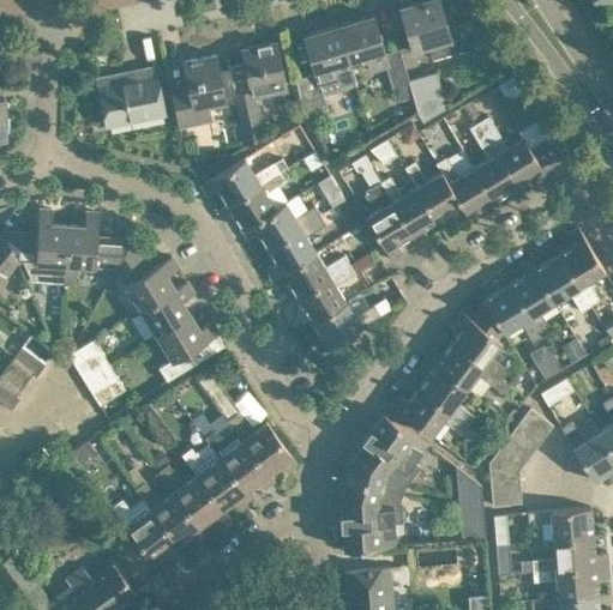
[(428,47),(433,61),(448,56),(470,49),(457,28),(448,30),(438,0),(434,0),(402,10),(414,52),(428,47)]
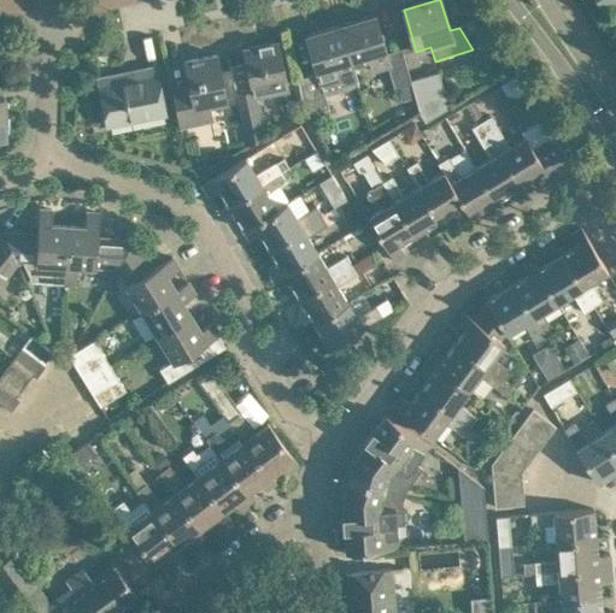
[(615,0),(582,0),(592,15),(600,10),(603,13),(615,5),(615,0)]
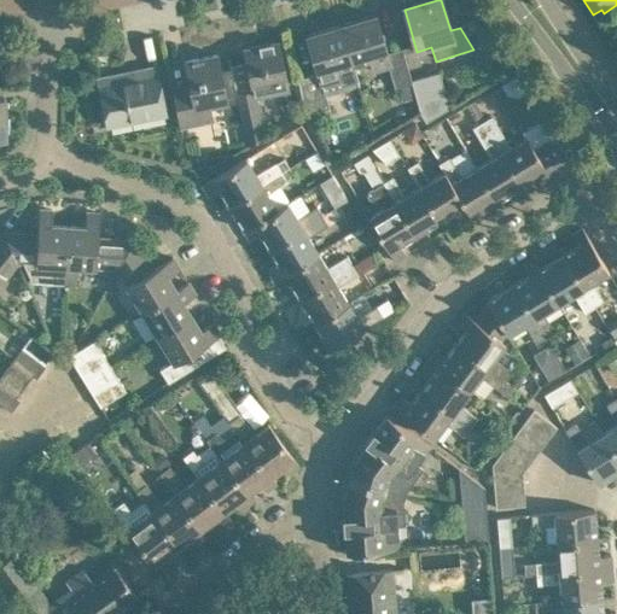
[(388,56),(376,17),(342,28),(354,66),(372,62),(376,74),(390,69),(396,91),(413,86),(412,82),(403,51),(388,56)]
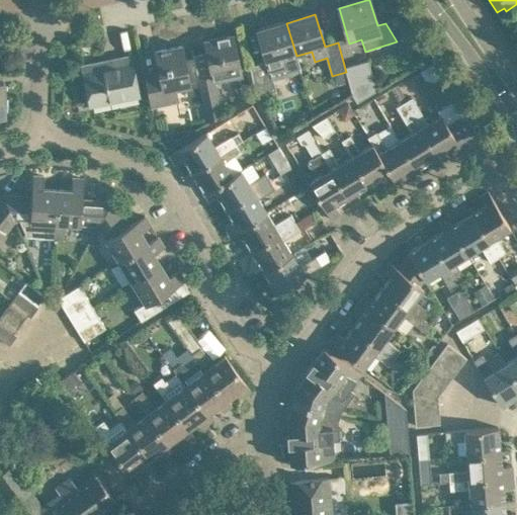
[(260,99),(278,93),(274,81),(302,73),(296,56),(286,23),(258,31),(267,64),(250,69),(258,95),(260,99)]
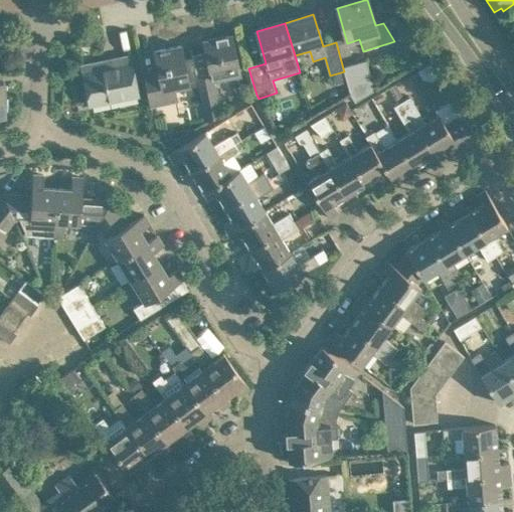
[(225,75),(239,72),(231,37),(204,42),(211,77),(198,80),(207,125),(221,116),(215,83),(226,81),(225,75)]
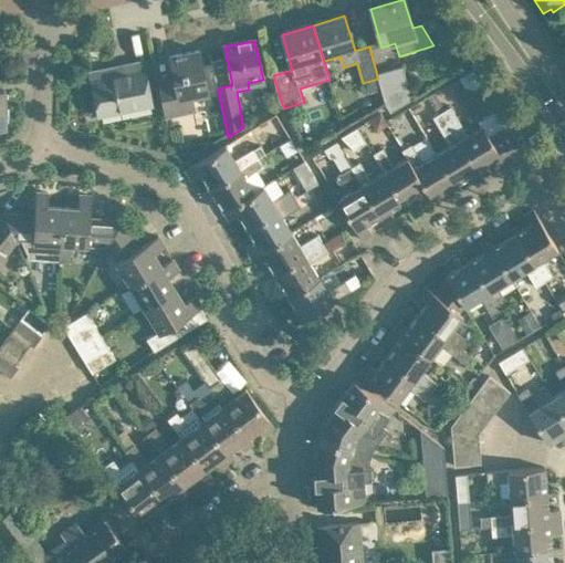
[(158,87),(165,120),(196,113),(195,105),(192,98),(208,95),(199,52),(169,59),(175,84),(158,87)]
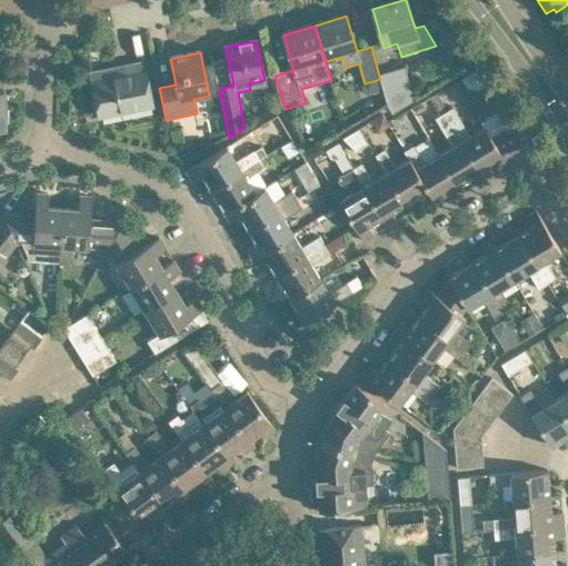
[(126,75),(92,81),(100,118),(152,107),(143,65),(125,68),(126,75)]
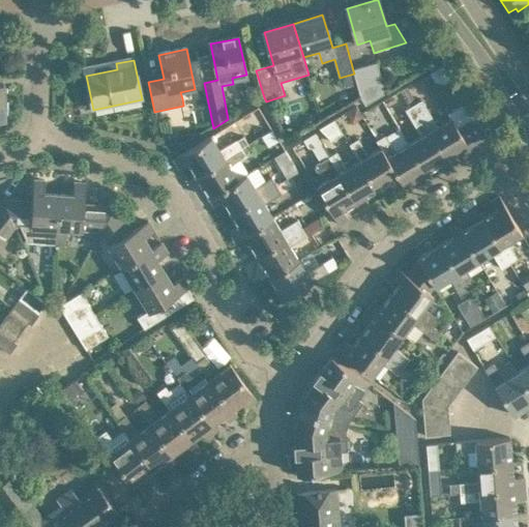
[(378,63),(353,70),(354,74),(361,99),(362,100),(366,108),(386,95),(378,63)]
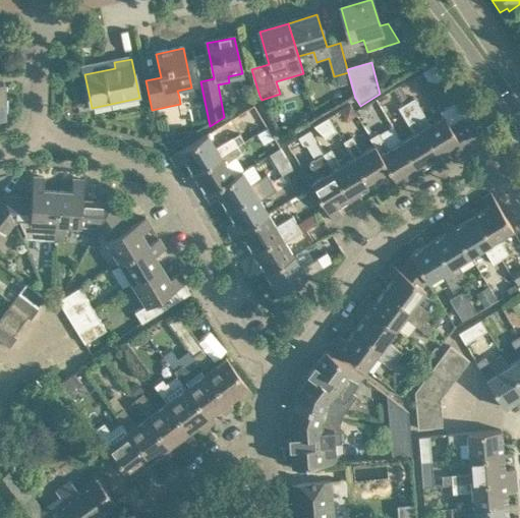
[(430,126),(415,100),(407,105),(440,159),(452,151),(458,160),(467,155),(445,117),(444,118),(430,126)]
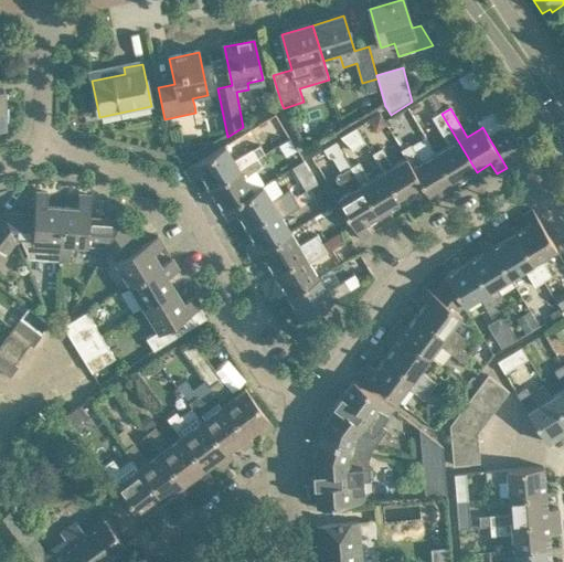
[(481,128),(482,127),(507,168),(514,163),(511,157),(522,150),(498,110),(478,123),(481,128)]
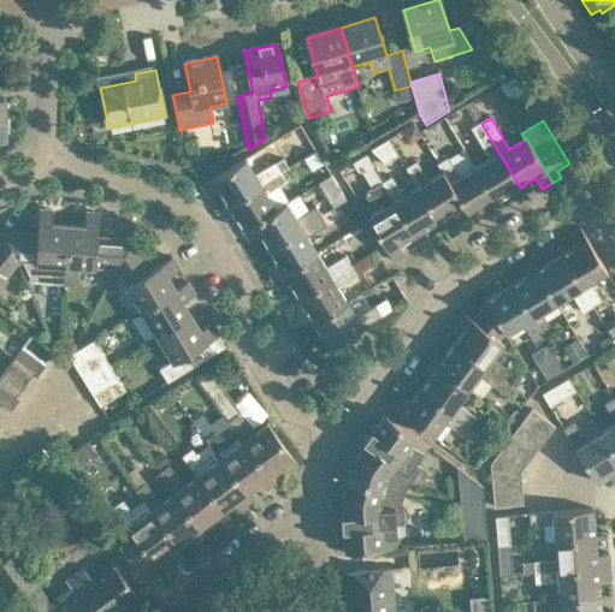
[(472,130),(490,160),(475,170),(496,202),(520,188),(482,124),(472,130)]
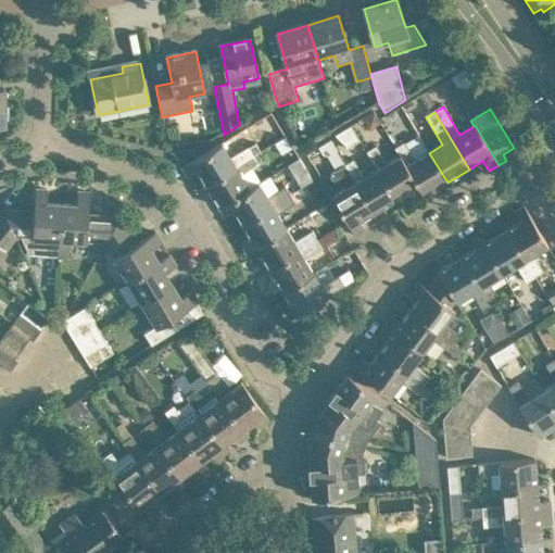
[(347,149),(360,141),(351,126),(335,136),(347,149)]
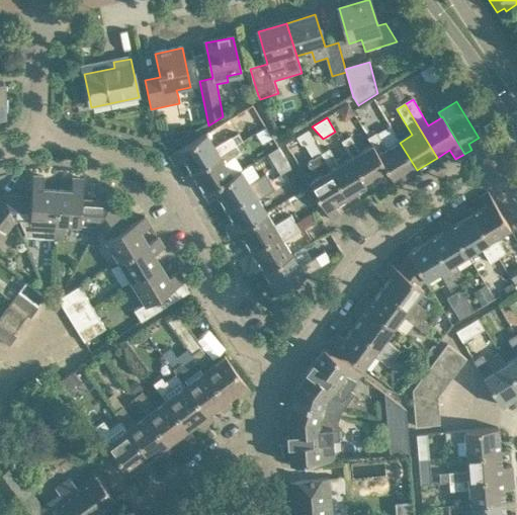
[(376,134),(368,139),(372,147),(373,147),(396,183),(417,170),(400,143),(393,130),(379,138),(376,134)]
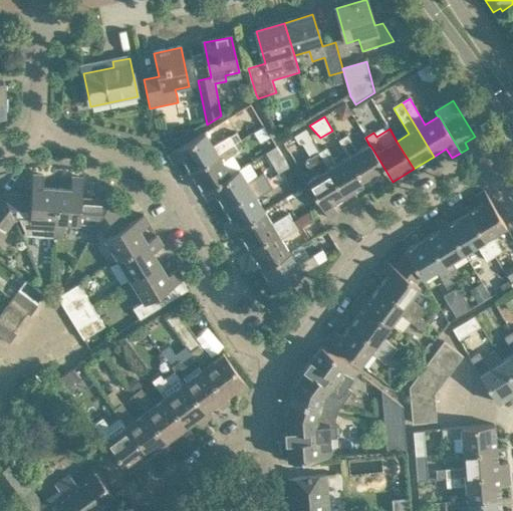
[(306,166),(308,170),(318,177),(307,183),(329,220),(338,214),(333,205),(345,198),(319,154),(305,130),(293,137),(298,146),(304,147),(311,159),(307,161),(306,166)]
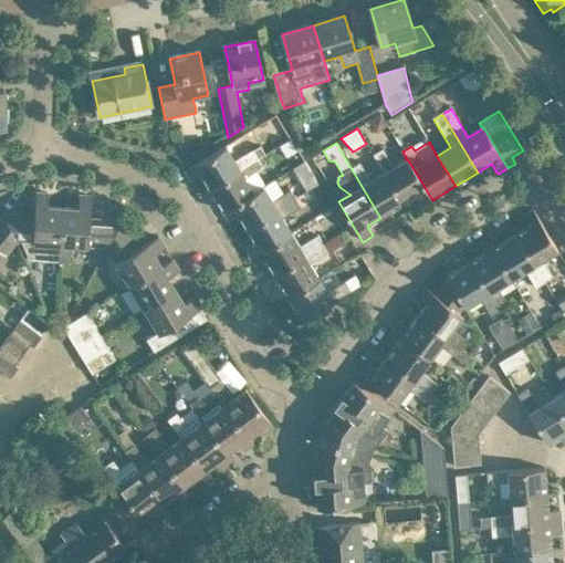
[(265,156),(260,147),(236,163),(226,147),(186,171),(192,181),(201,176),(210,189),(265,156)]
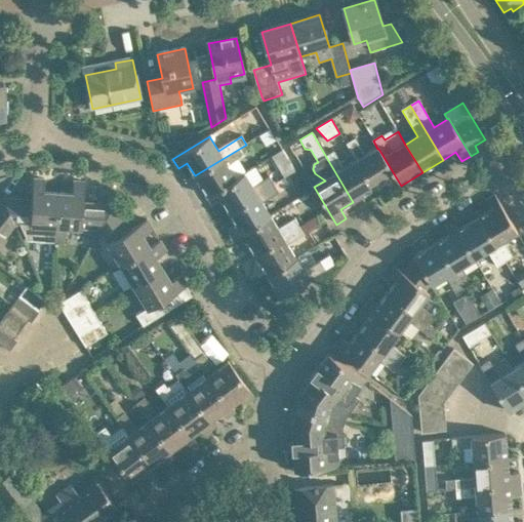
[(355,139),(347,145),(357,161),(374,189),(387,182),(392,191),(401,186),(378,149),(377,149),(365,156),(355,139)]
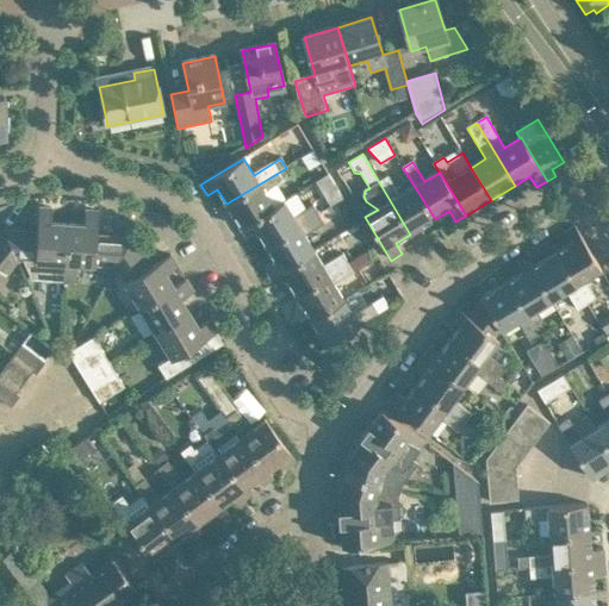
[(284,181),(291,175),(286,168),(227,204),(242,229),(274,208),(273,208),(265,194),(284,182),(284,181)]
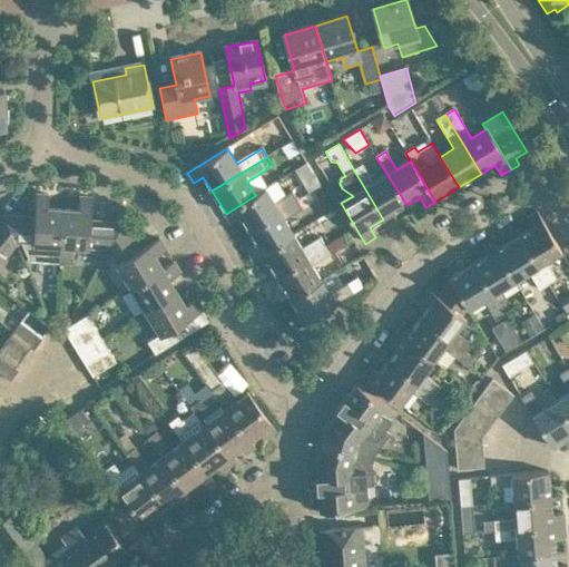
[(363,165),(354,170),(383,220),(406,205),(388,175),(373,184),(363,165)]
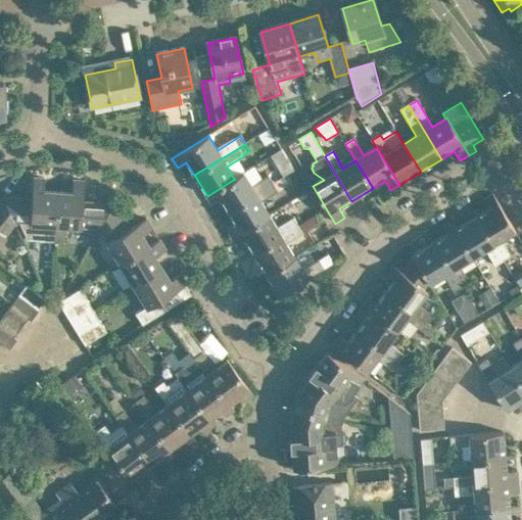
[(211,204),(221,199),(229,211),(274,185),(269,177),(251,187),(243,173),(234,179),(235,179),(207,196),(211,204)]
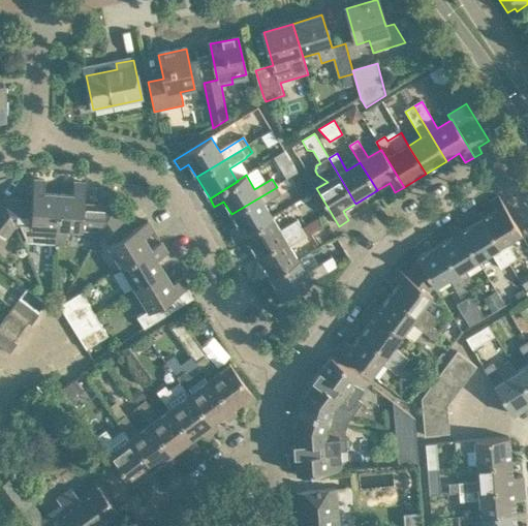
[(21,226),(28,243),(57,245),(59,195),(44,195),(45,183),(34,182),(33,204),(4,202),(16,226),(21,226)]
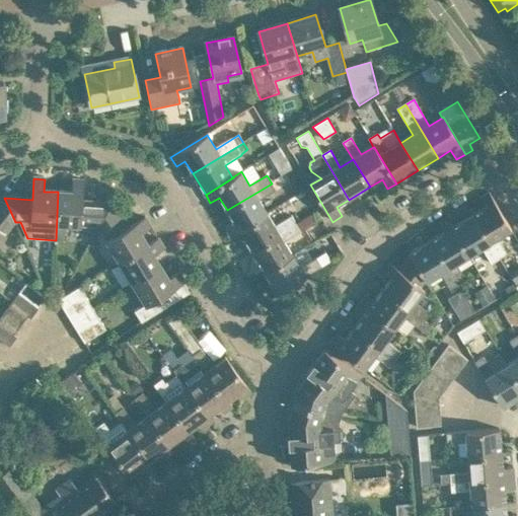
[(268,214),(260,202),(276,192),(283,187),(278,178),(272,183),(227,210),(234,223),(225,228),(230,236),(268,214)]
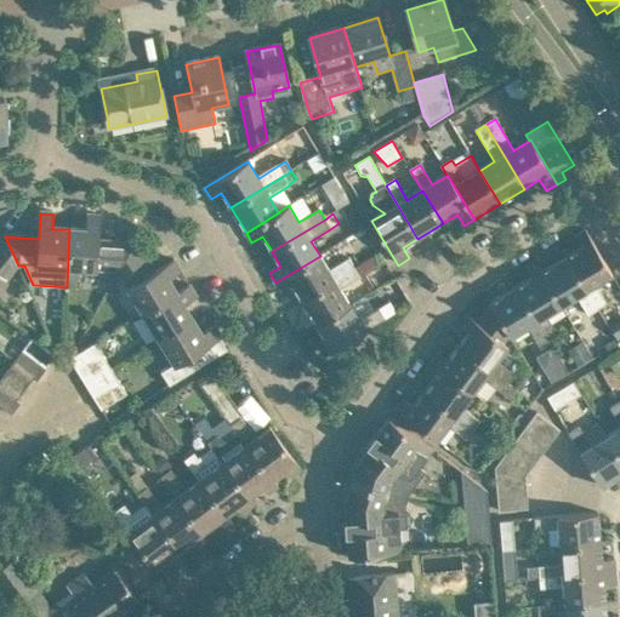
[(118,274),(135,245),(100,243),(101,217),(87,216),(86,230),(69,229),(67,287),(79,287),(80,269),(113,272),(118,274)]
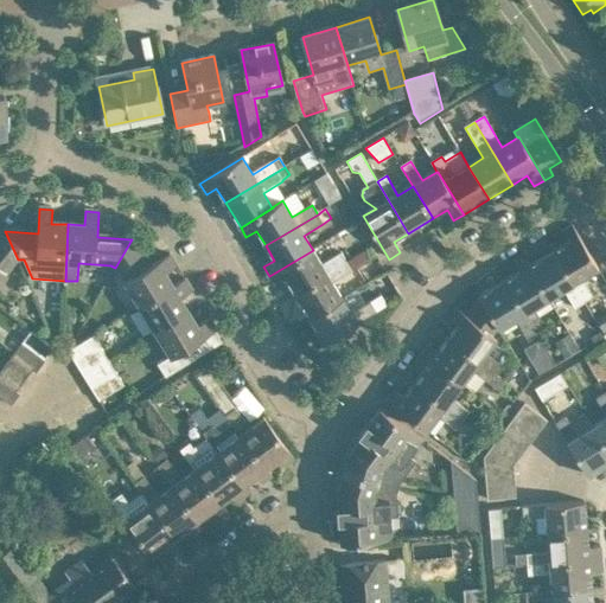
[(568,243),(553,252),(589,313),(589,312),(594,320),(604,315),(582,278),(599,269),(573,226),(561,233),(568,243)]
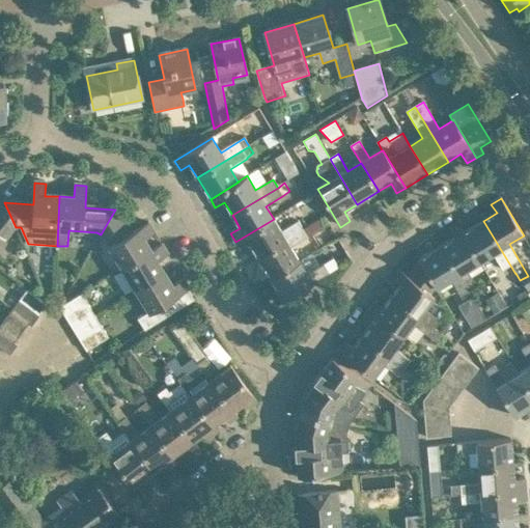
[(0,245),(15,227),(16,227),(4,202),(0,207),(0,245)]
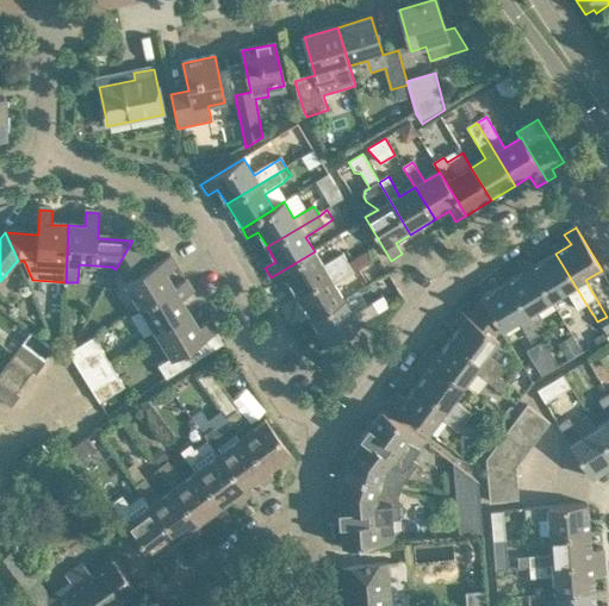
[(113,282),(118,273),(142,310),(175,289),(174,288),(166,275),(178,268),(172,256),(150,269),(132,241),(116,269),(110,280),(113,282)]
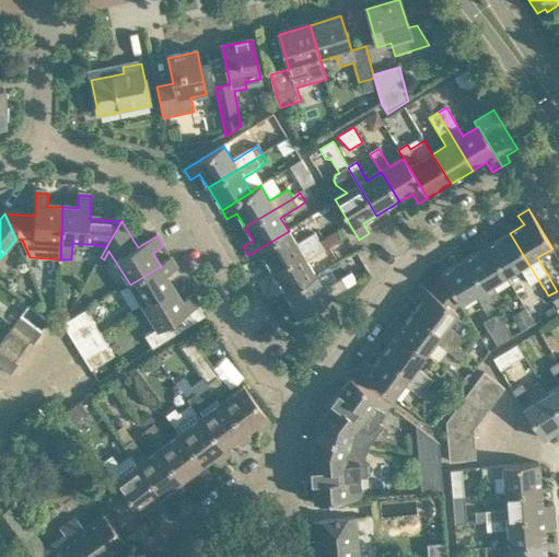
[(314,234),(297,245),(289,231),(248,255),(254,264),(264,258),(271,271),(319,243),(314,234)]
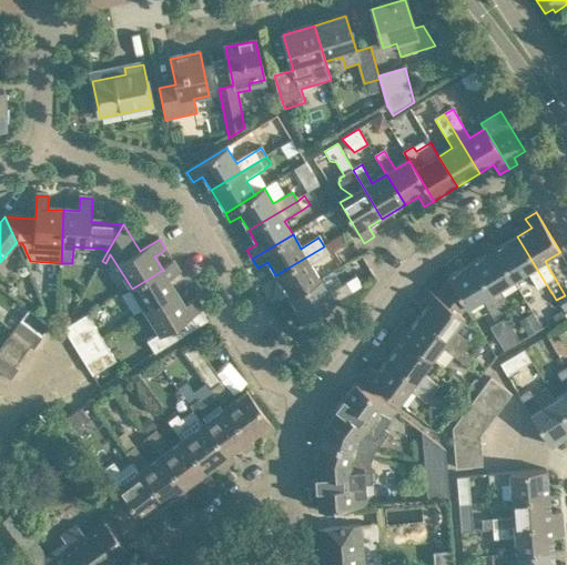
[(527,272),(543,299),(552,293),(517,236),(496,250),(495,250),(513,280),(527,272)]
